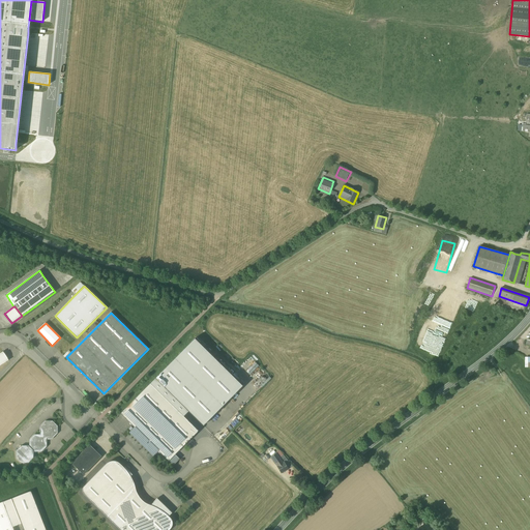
[(242,386),(195,339),(155,379),(188,411),(203,425),(242,386)]
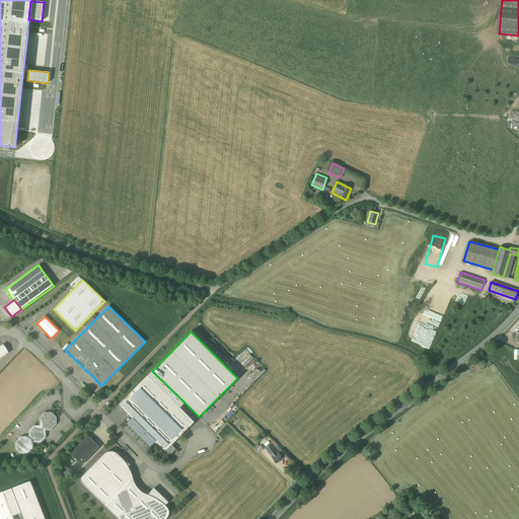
[(3,344),(0,346),(0,358),(2,357),(9,353),(3,344)]
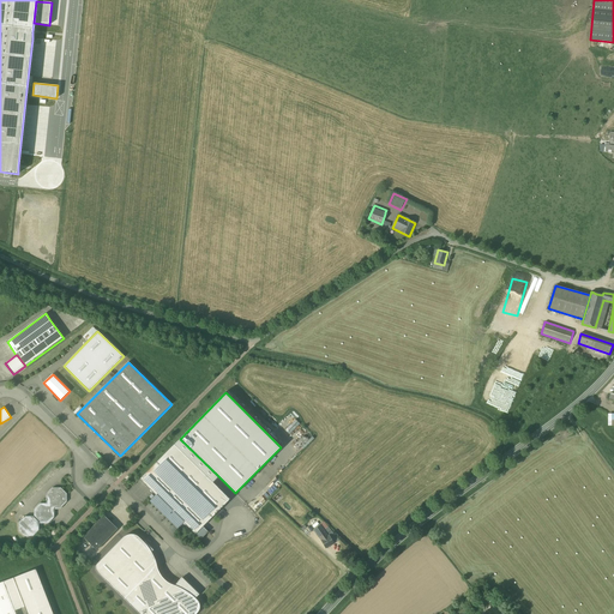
[(286,429),(290,433),(300,423),(295,419),(286,429)]
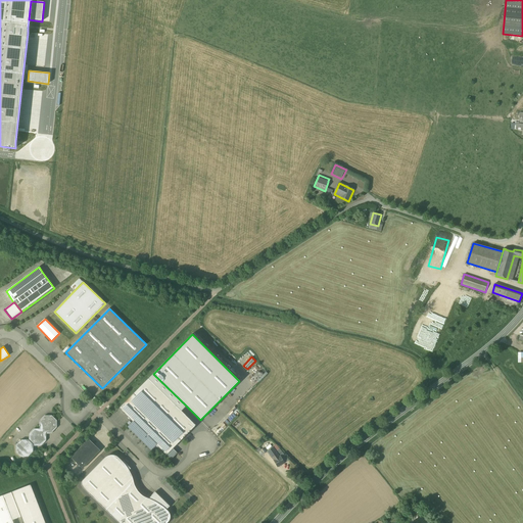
[(258,382),(268,373),(262,368),(249,380),(253,383),(257,380),(258,382)]
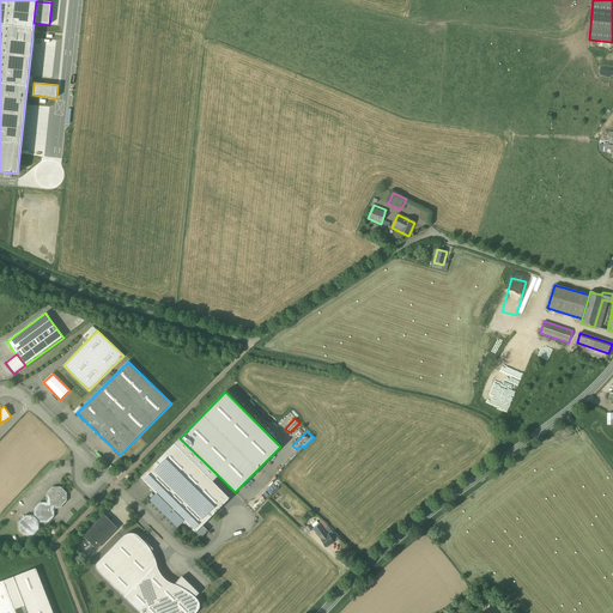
[(218,475),(180,438),(174,443),(212,481),(218,475)]
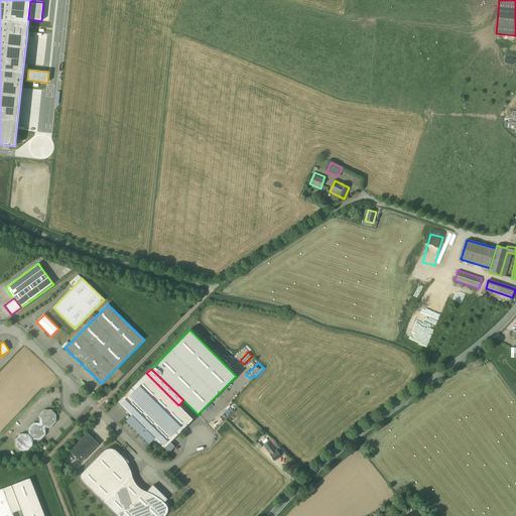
[(178,405),(146,373),(132,388),(178,434),(194,419),(178,405)]
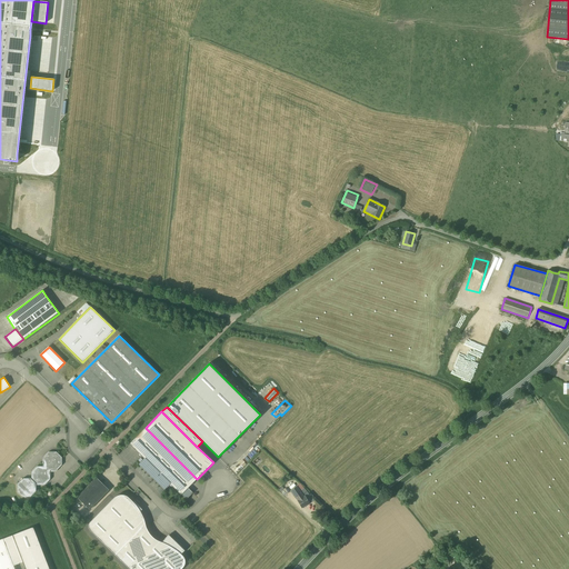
[(197,479),(146,428),(129,443),(146,459),(169,483),(181,495),(188,488),(197,479)]
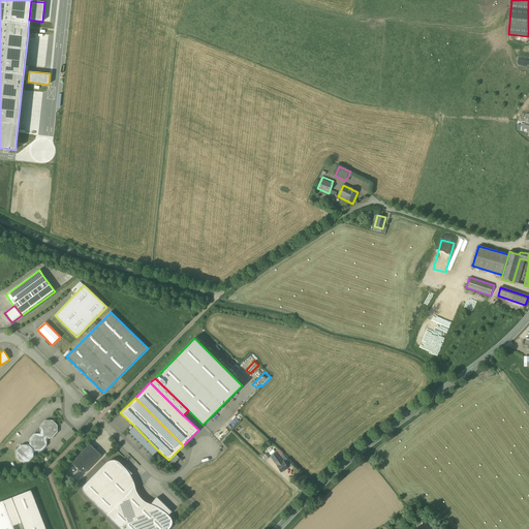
[(40,434),(34,434),(29,439),(29,444),(21,444),(17,449),(17,457),(18,459),(22,462),(29,462),(32,459),(34,457),(33,450),(41,450),(47,445),(47,437),(53,437),(58,432),(58,425),(53,421),(45,421),(40,426),(40,434)]
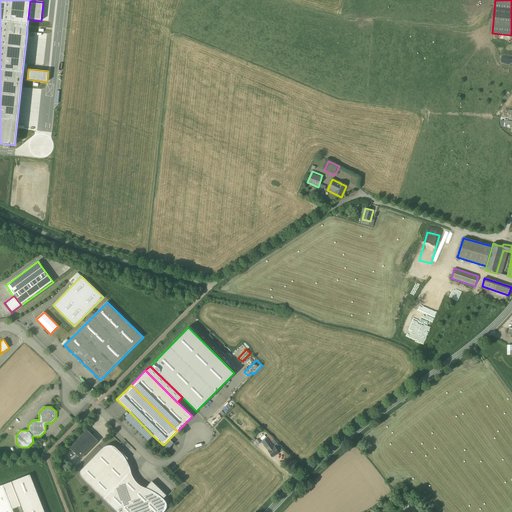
[(152,435),(131,413),(126,418),(136,427),(136,426),(139,429),(139,430),(148,439),(152,435)]
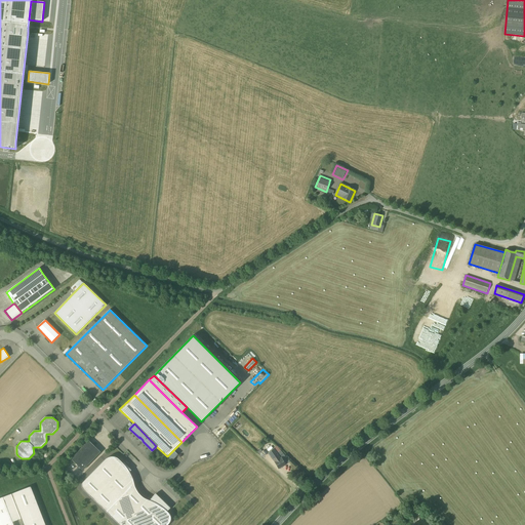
[(89,441),(71,459),(83,471),(98,454),(101,452),(89,441)]
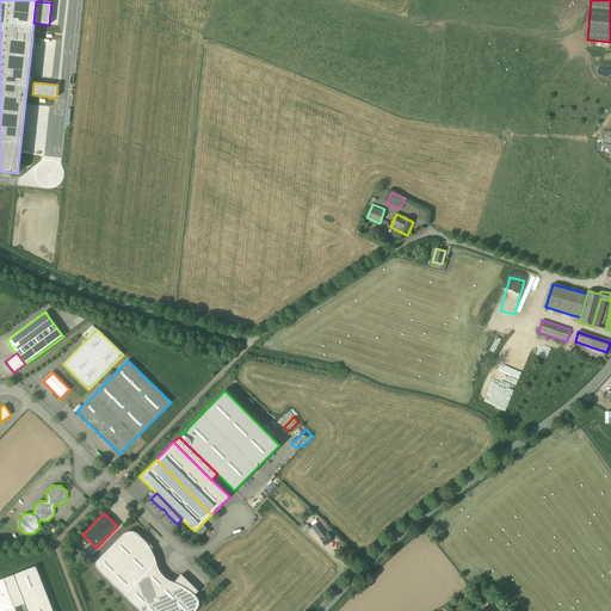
[(313,526),(320,537),(326,534),(318,523),(313,526)]
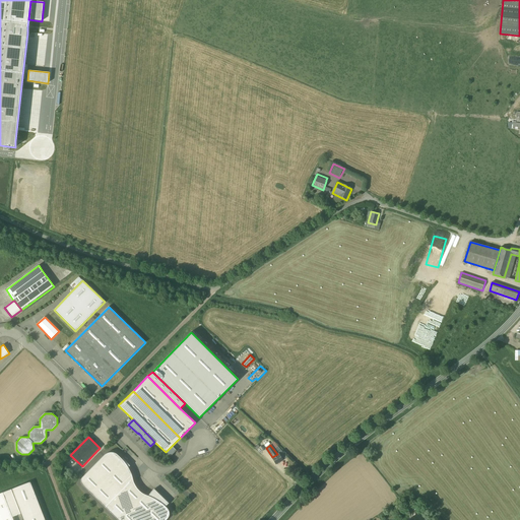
[(172,446),(166,452),(171,456),(177,450),(172,446)]
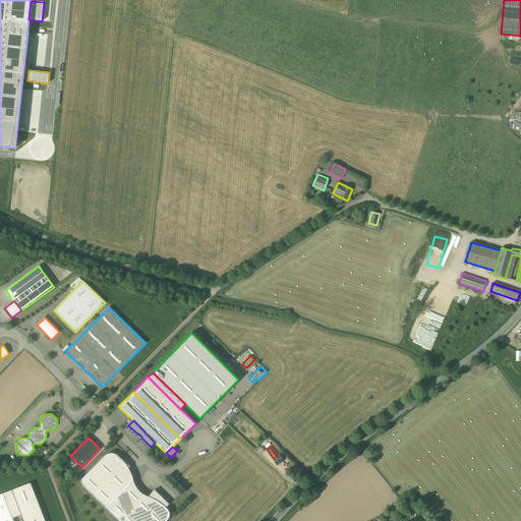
[(108,454),(105,456),(82,478),(81,480),(81,482),(81,483),(82,485),(94,496),(118,520),(166,520),(168,520),(169,517),(170,514),(169,511),(167,509),(166,508),(169,504),(159,494),(158,495),(154,490),(149,497),(146,496),(143,495),(142,495),(122,475),(128,468),(130,466),(123,459),(122,460),(118,456),(115,454),(111,453),(108,454)]
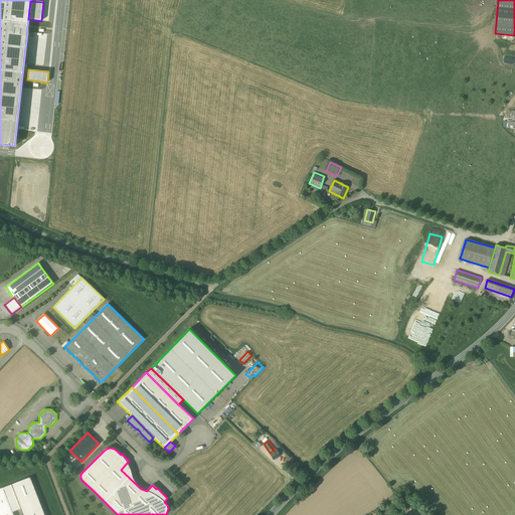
[(275,450),(270,453),(274,460),(281,456),(277,449),(275,450)]
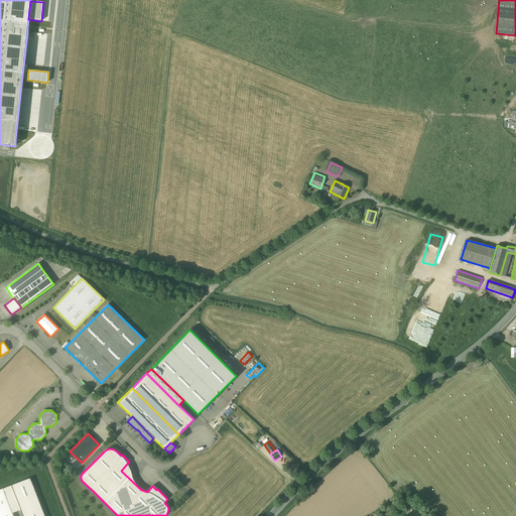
[(127,464),(121,471),(141,490),(142,490),(139,488),(137,486),(135,484),(134,481),(133,478),(132,475),(131,472),(129,467),(127,464)]
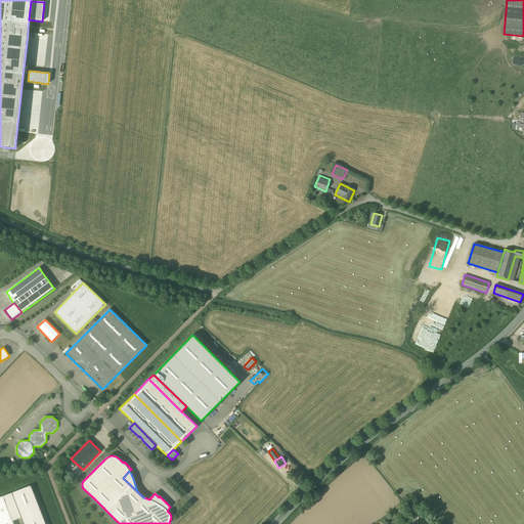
[(45,523),(31,485),(11,492),(22,518),(24,523),(45,523)]
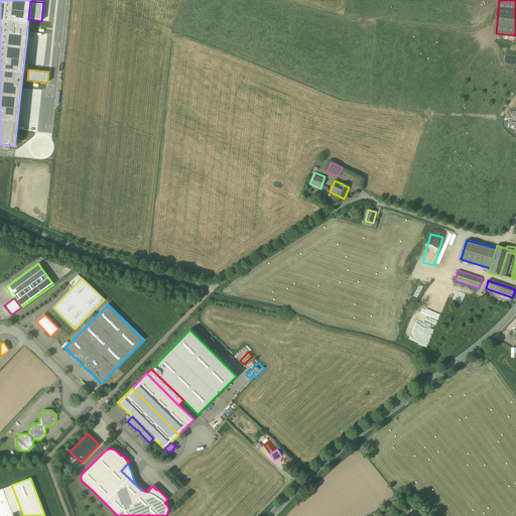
[(21,510),(11,485),(3,489),(12,513),(21,510)]
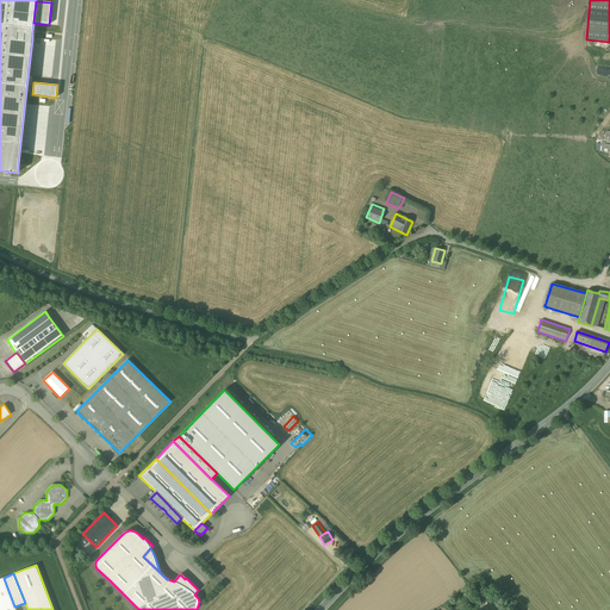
[(4,578),(0,578),(0,609),(16,609),(14,607),(4,578)]
